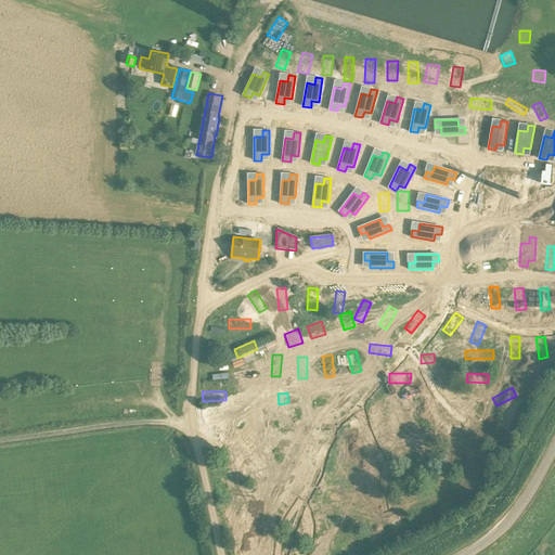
[(410,407),(411,397),(387,396),(387,405),(410,407)]
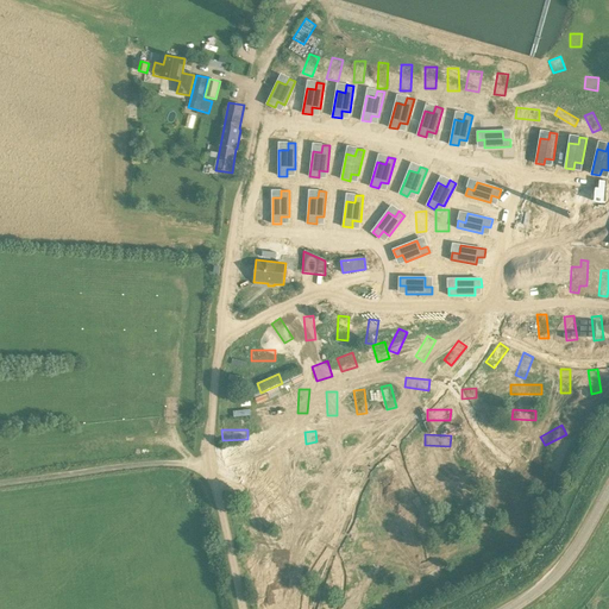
[(506,434),(504,444),(531,445),(531,437),(506,434)]
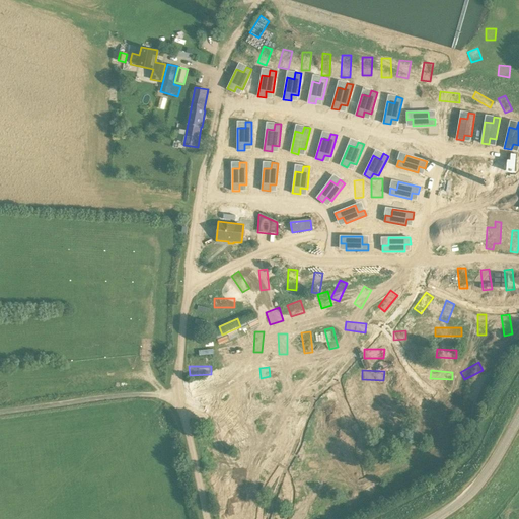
[(284,381),(285,395),(294,395),(292,380),(284,381)]
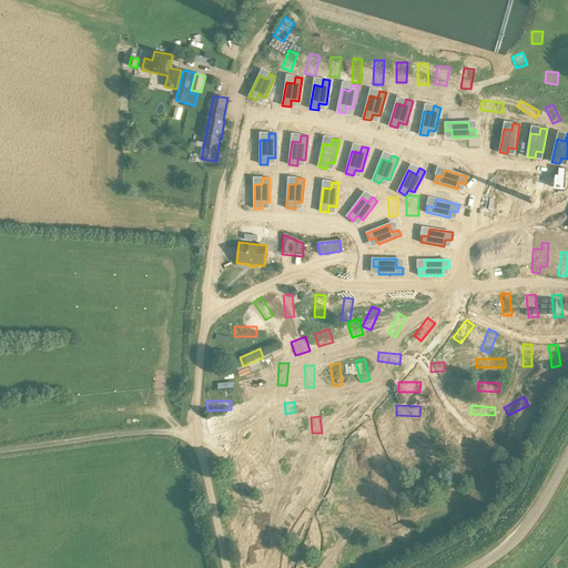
[(344,427),(342,416),(328,418),(331,429),(344,427)]
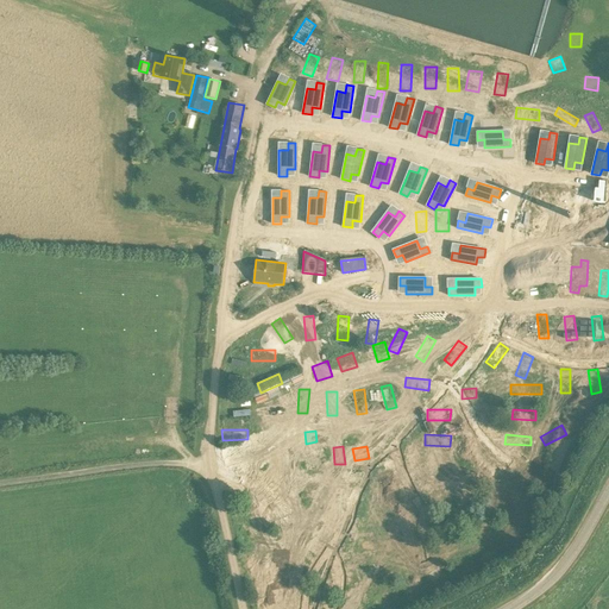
[(385,460),(387,449),(375,449),(374,459),(385,460)]
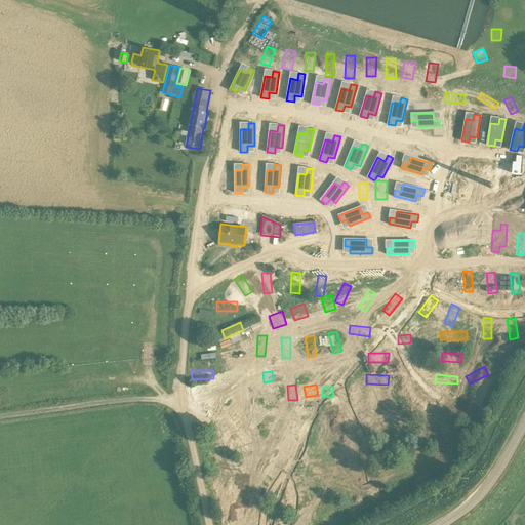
[(255,397),(272,395),(271,388),(254,389),(255,397)]
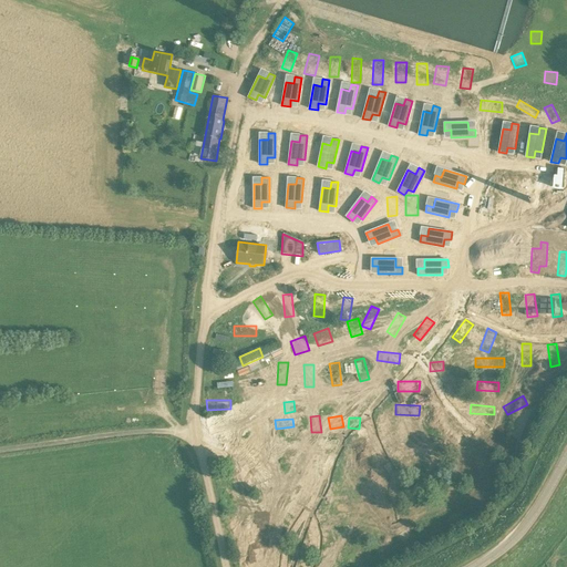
[(216,436),(240,433),(239,424),(215,426),(216,436)]
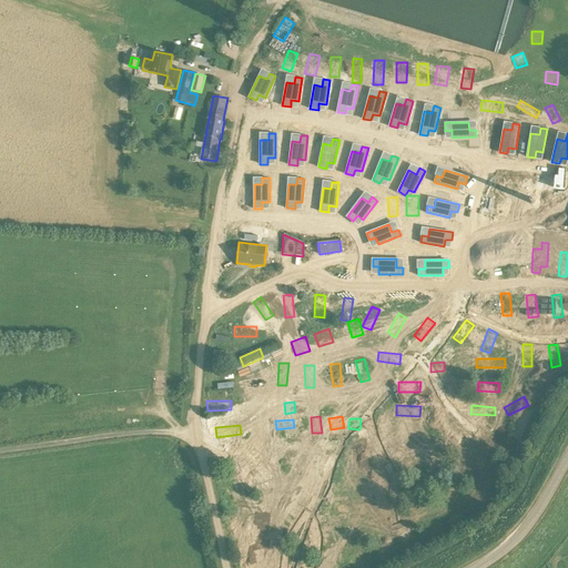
[(394,428),(394,436),(419,437),(419,429),(394,428)]
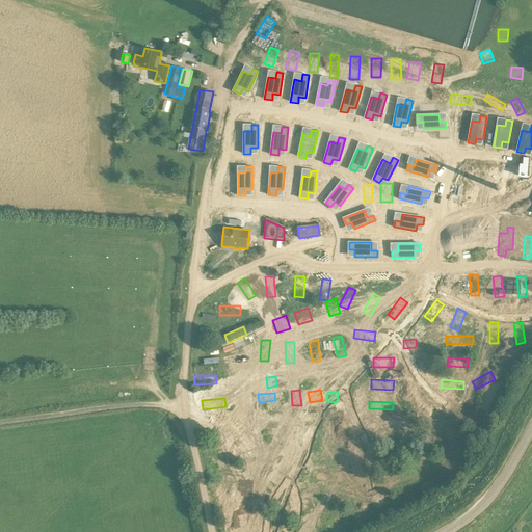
[(260,414),(260,422),(283,420),(282,411),(260,414)]
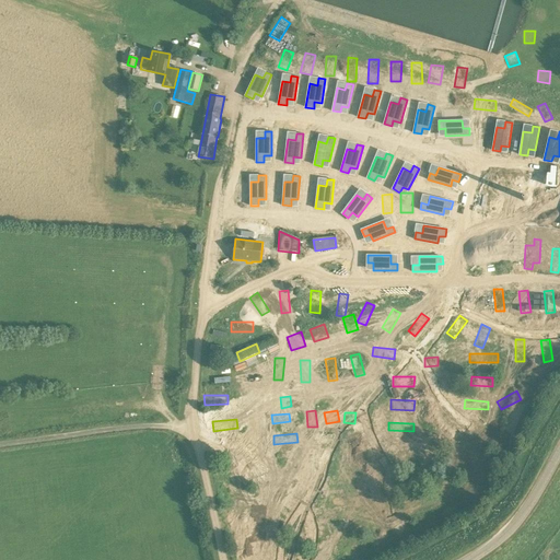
[(325,439),(313,442),(315,450),(327,446),(325,439)]
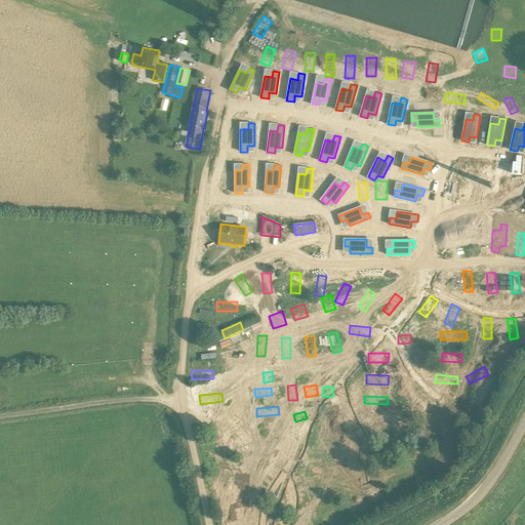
[(229,419),(209,423),(210,430),(230,427),(229,419)]
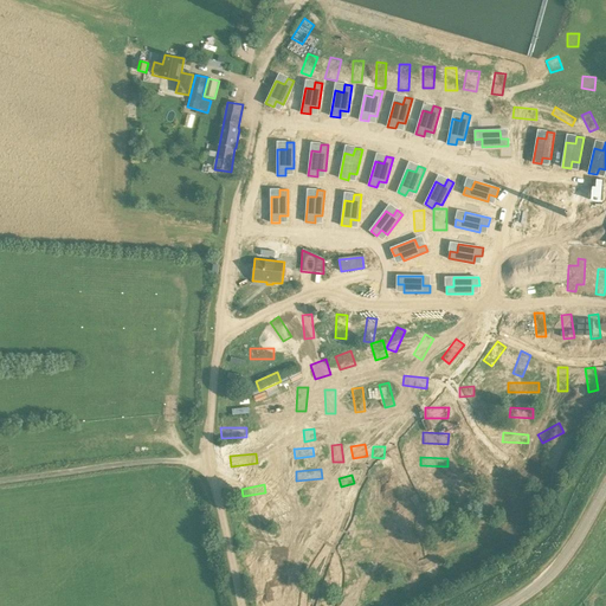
[(327,491),(302,498),(304,507),(329,501),(327,491)]
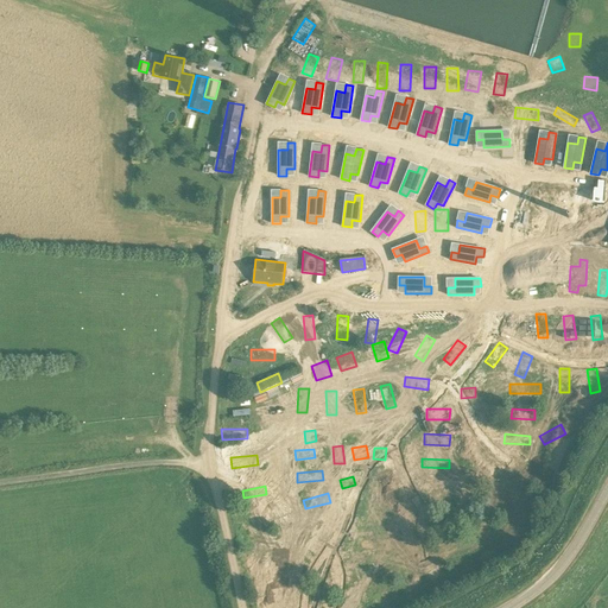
[(341,511),(366,508),(365,499),(340,501),(341,511)]
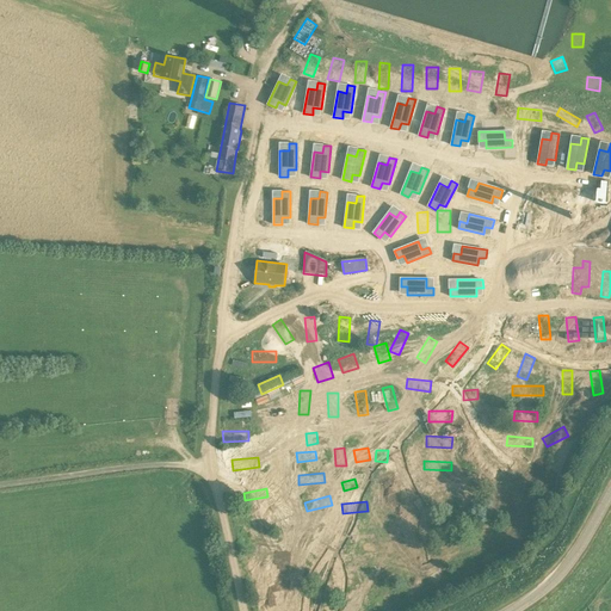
[(271,512),(248,517),(251,528),(273,523),(271,512)]
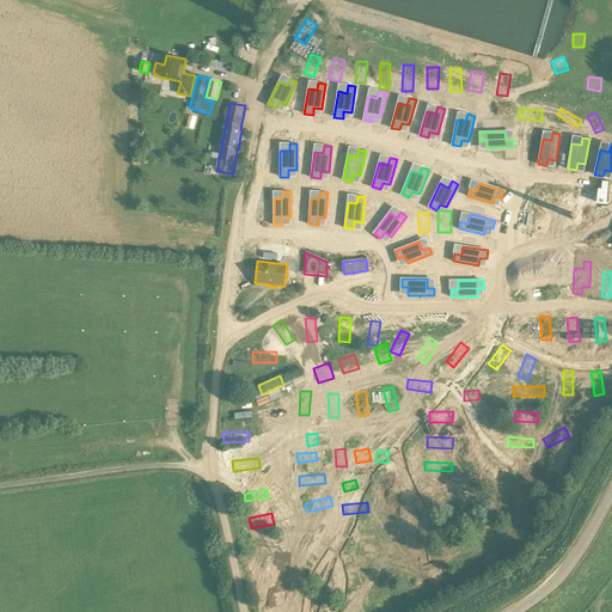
[(354,534),(373,532),(372,524),(353,526),(354,534)]
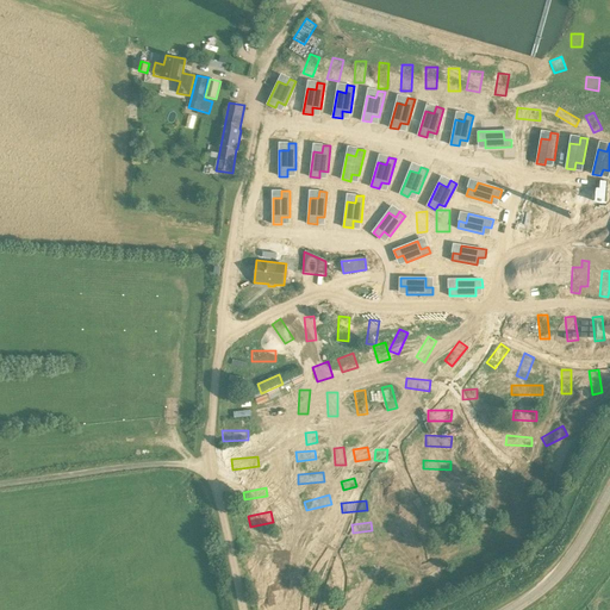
[(309,529),(311,537),(332,534),(330,524),(309,529)]
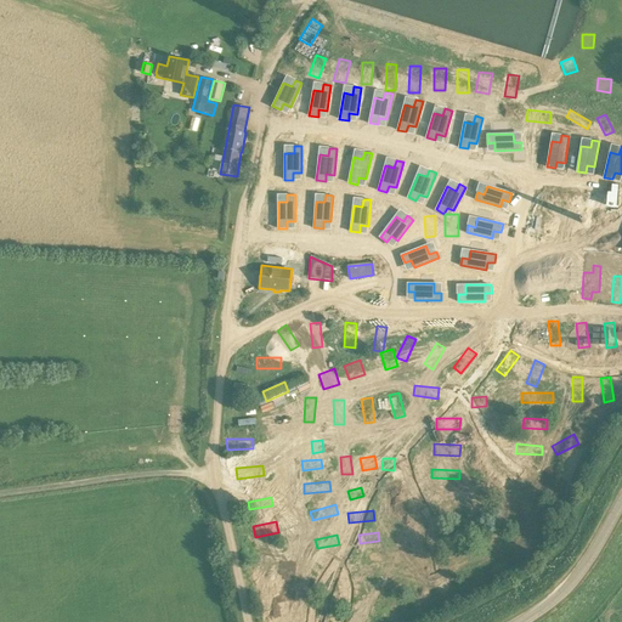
[(369,557),(360,557),(360,565),(386,563),(385,552),(369,553),(369,557)]
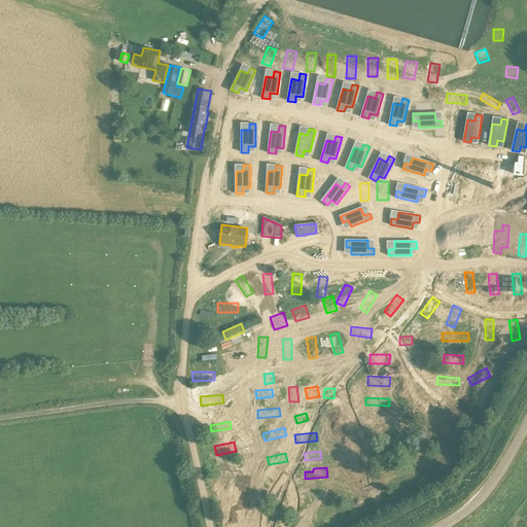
[(217,473),(218,481),(238,478),(236,470),(217,473)]
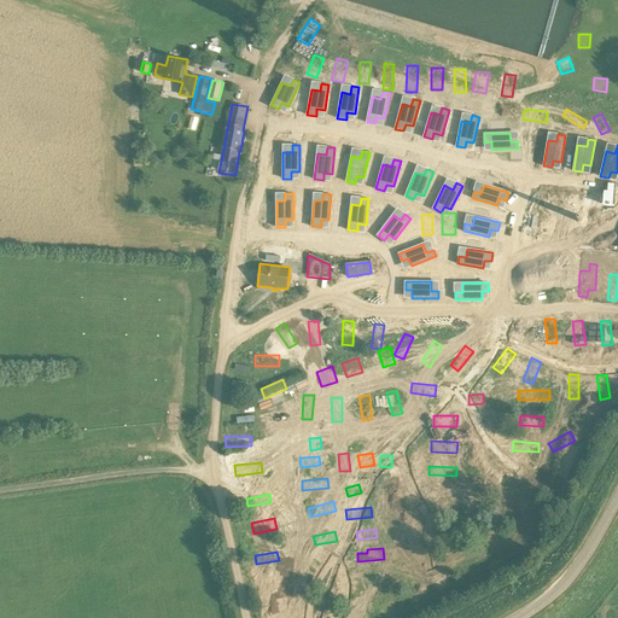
[(318,560),(320,570),(345,563),(343,553),(318,560)]
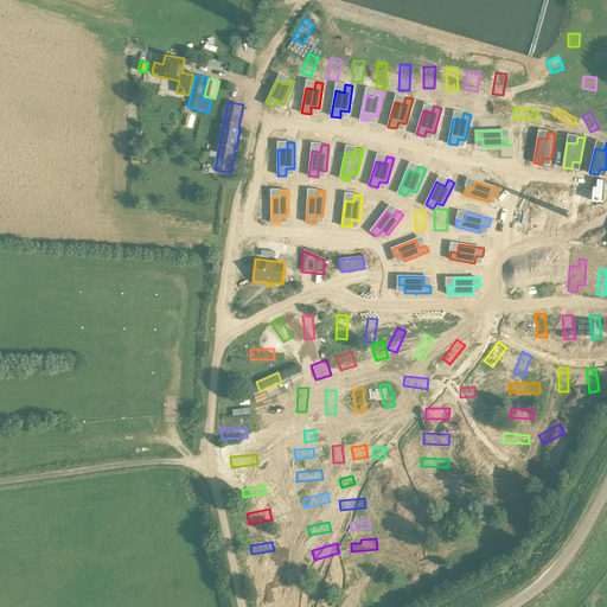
[(484,563),(496,560),(492,548),(480,551),(484,563)]
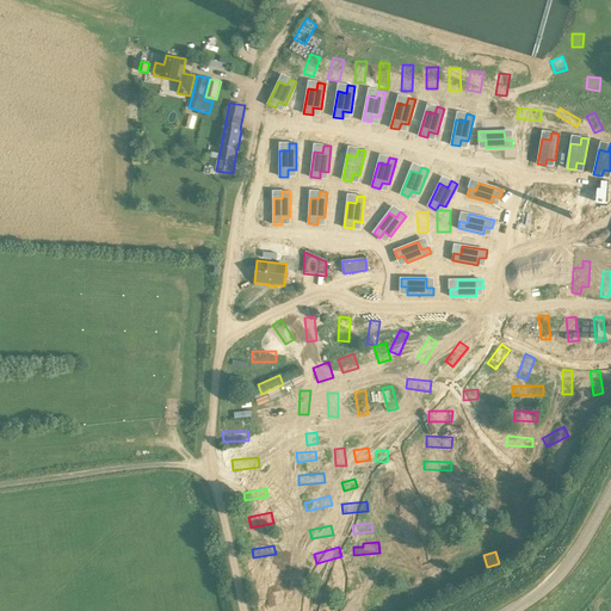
[(468,555),(458,557),(464,579),(473,576),(468,555)]
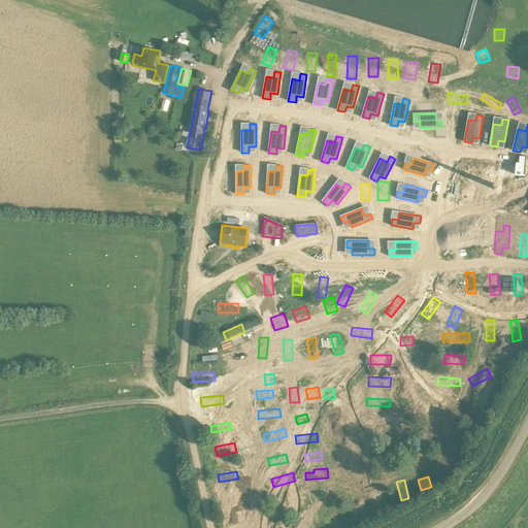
[(378,510),(388,509),(385,485),(376,486),(378,510)]
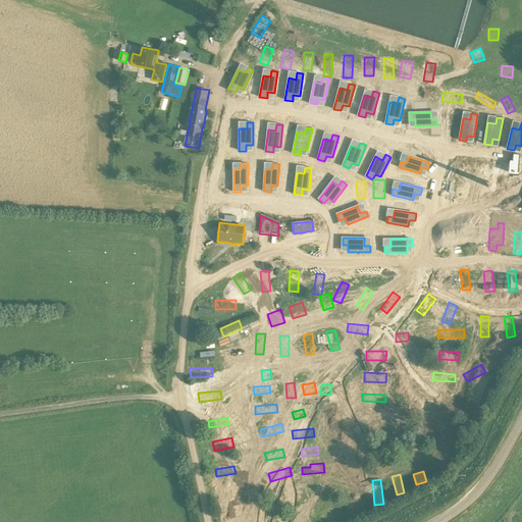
[(310,496),(328,491),(327,484),(309,488),(310,496)]
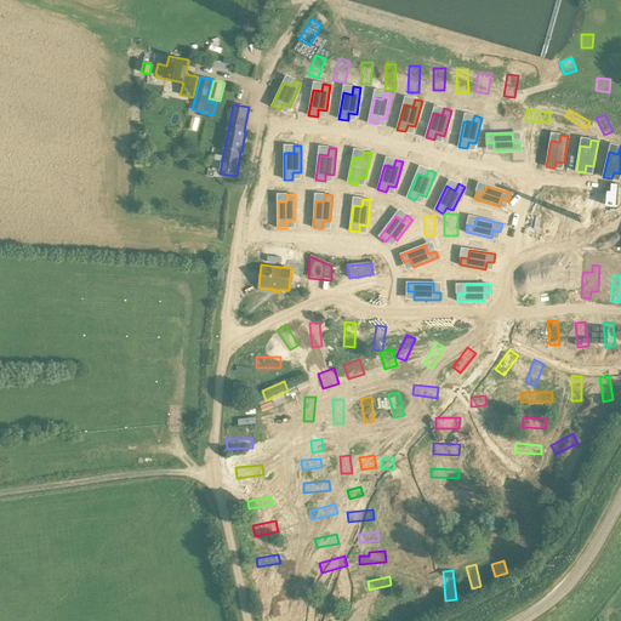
[(351,582),(328,591),(331,599),(354,592),(351,582)]
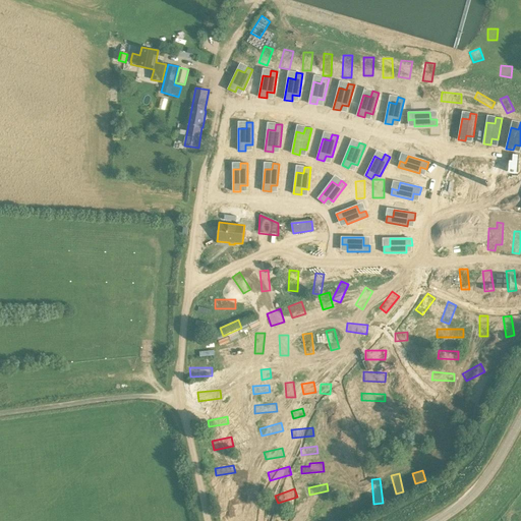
[(242,490),(220,495),(222,503),(243,499),(242,490)]
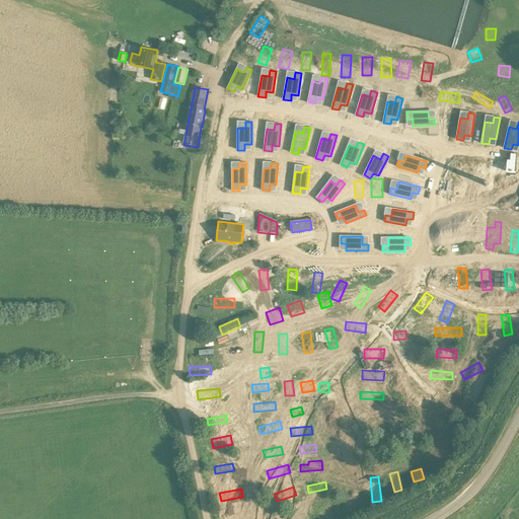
[(350,502),(345,502),(347,511),(360,509),(358,493),(349,494),(350,502)]
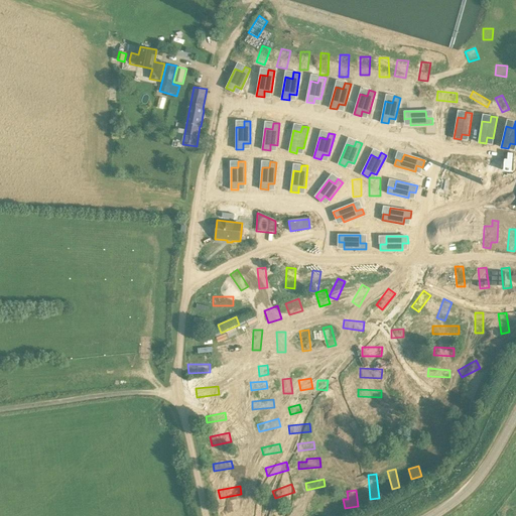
[(325,515),(334,515),(333,502),(324,503),(325,515)]
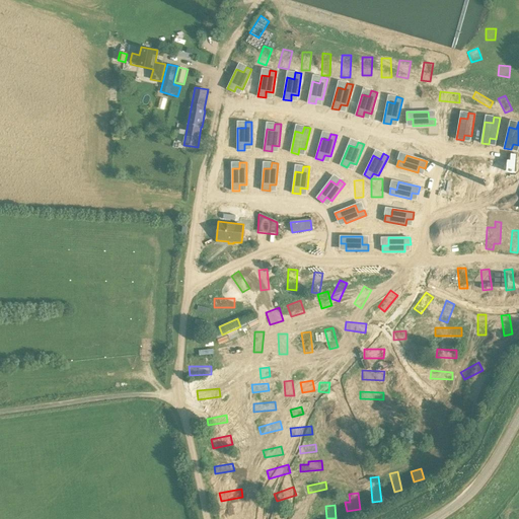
[(227,518),(239,518),(248,517),(247,510),(226,515),(227,518)]
